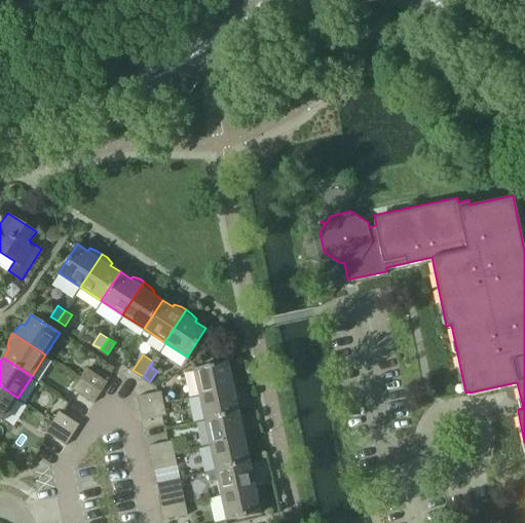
[(199,394),(237,385),(236,380),(233,373),(230,373),(227,361),(194,368),(199,394)]
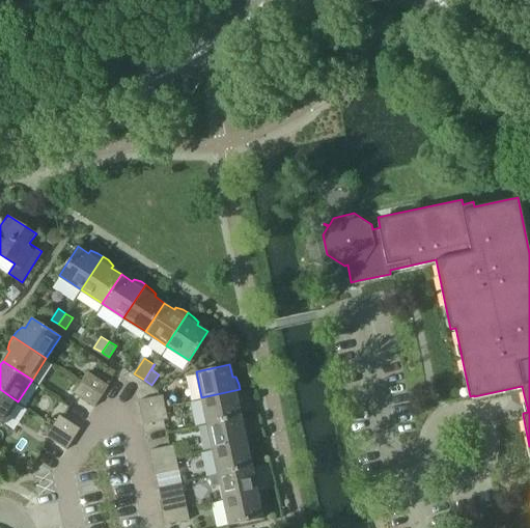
[(108,384),(90,372),(88,370),(81,381),(102,394),(108,384)]
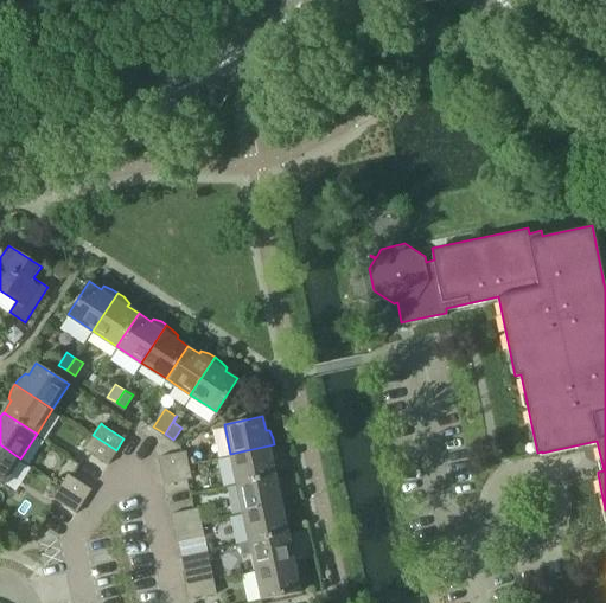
[(108,461),(116,450),(93,435),(85,447),(108,461)]
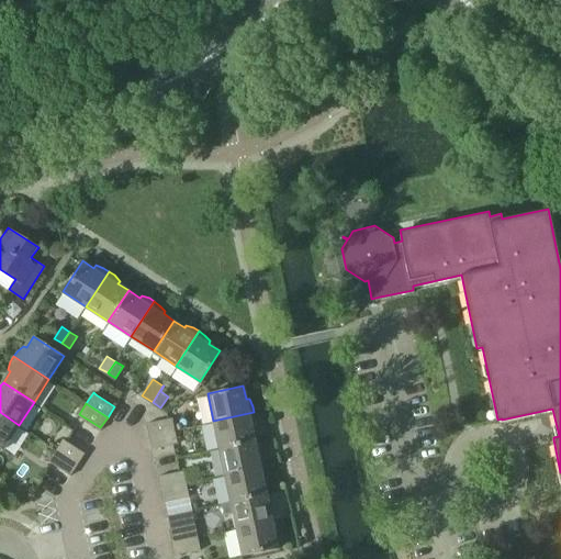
[(0,445),(3,448),(19,425),(0,412),(0,445)]
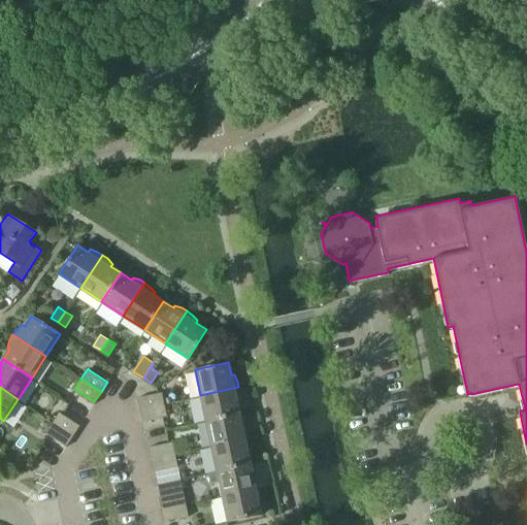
[(206,420),(239,413),(237,401),(239,400),(240,392),(238,387),(200,395),(206,420)]
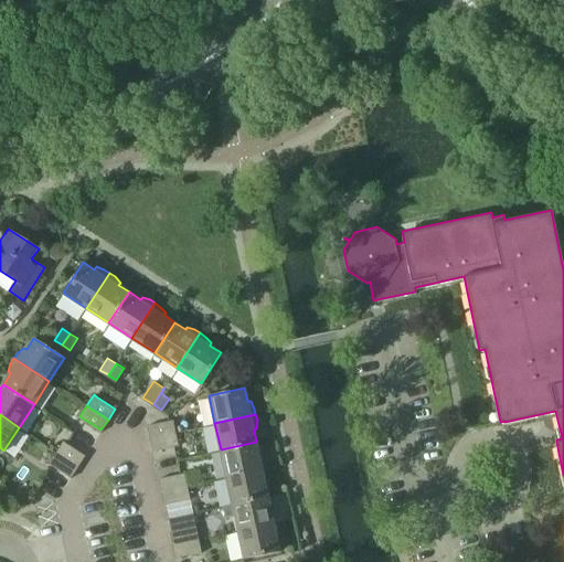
[(150,437),(176,432),(173,419),(148,424),(150,437)]
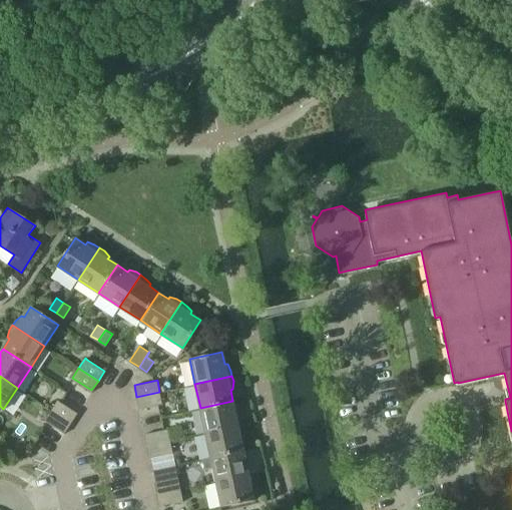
[(139,408),(158,404),(162,403),(159,392),(136,397),(139,408)]
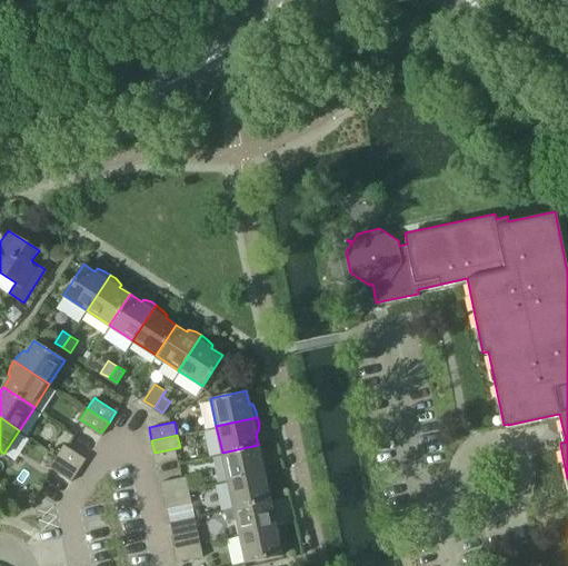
[(86,457),(69,446),(63,443),(57,455),(78,469),(86,457)]
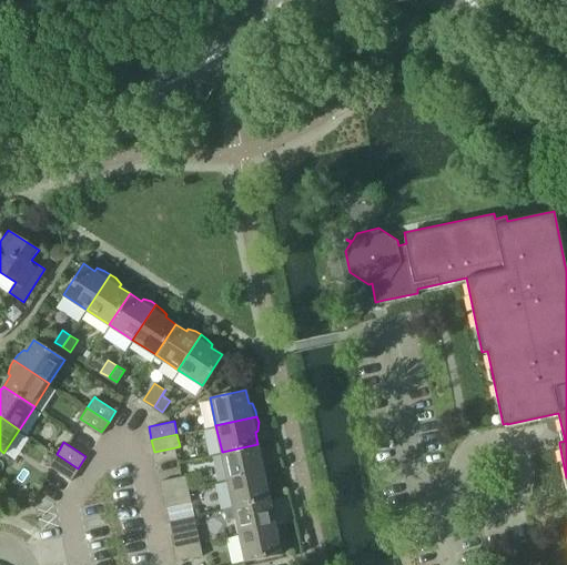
[(228,478),(269,470),(267,464),(263,456),(260,457),(257,444),(222,452),(228,478)]
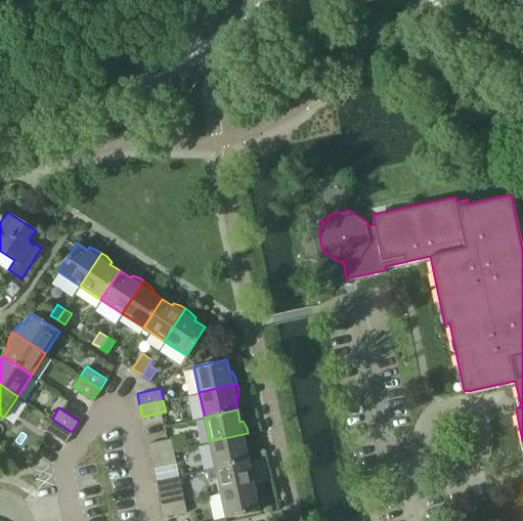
[(66,441),(72,432),(52,419),(46,428),(66,441)]
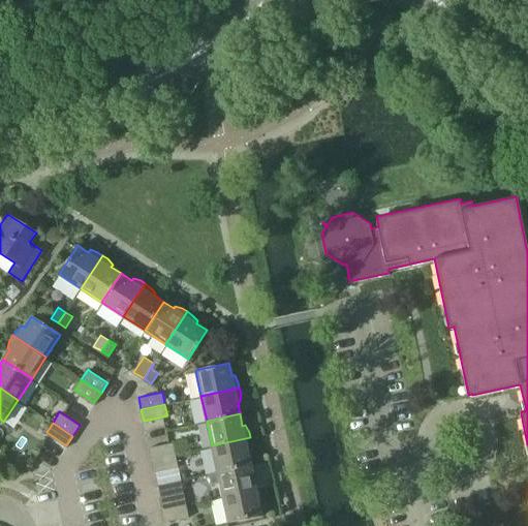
[(209,472),(251,464),(248,452),(251,451),(251,443),(250,437),(212,445),(217,470),(209,472)]
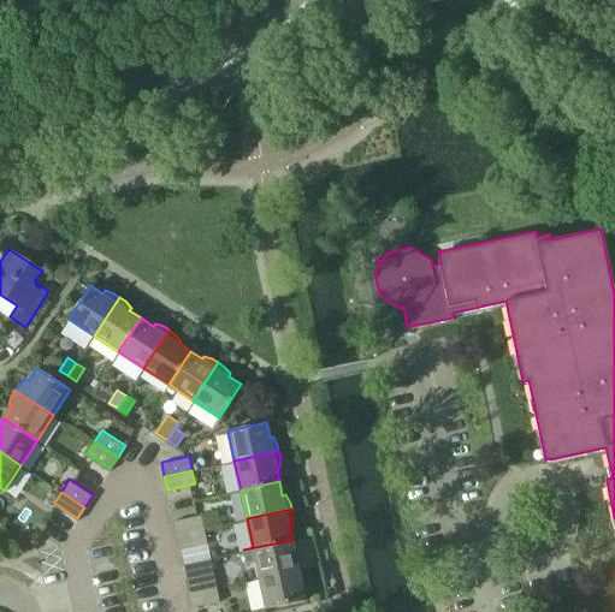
[(177,534),(211,527),(208,515),(202,516),(201,514),(173,520),(177,534)]
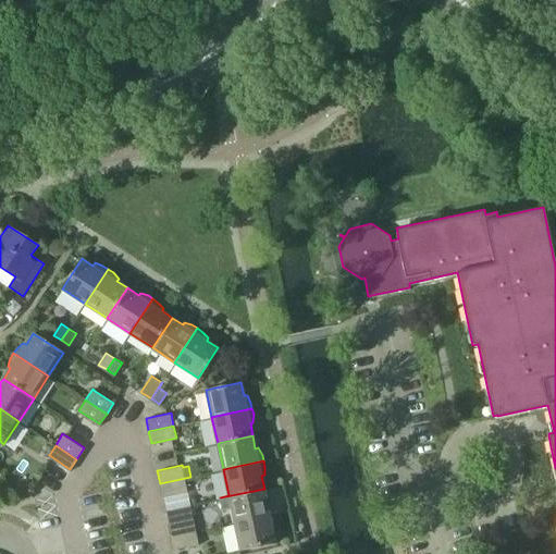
[(162,495),(163,495),(187,490),(187,489),(193,487),(190,477),(160,483),(162,495)]
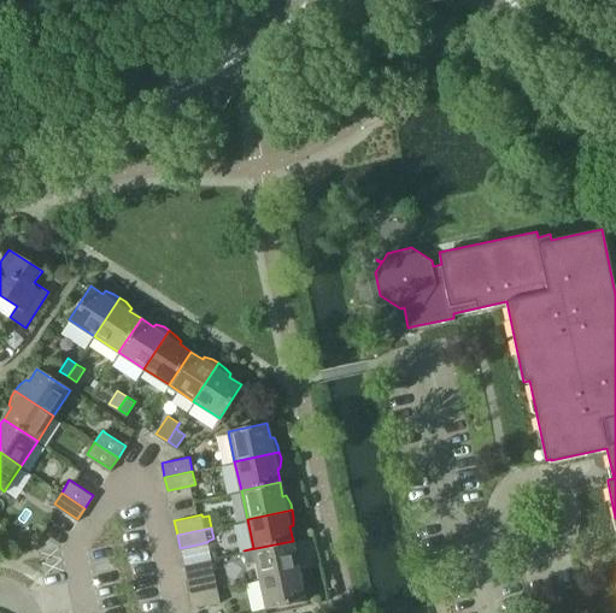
[(259,578),(305,569),(303,561),(299,554),(295,554),(293,541),(244,550),(246,563),(256,561),(259,578)]
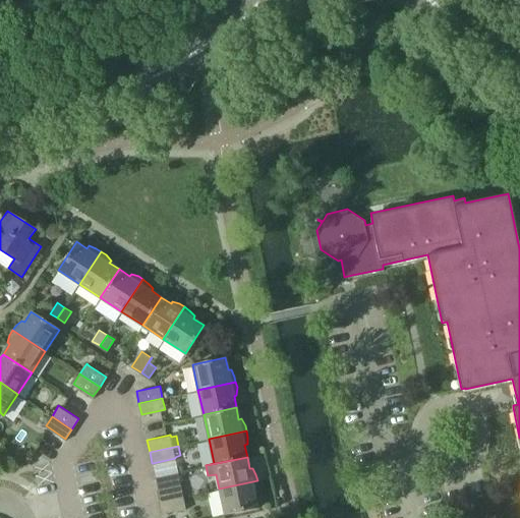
[(257,480),(219,488),(224,514),(257,507),(255,494),(257,494),(258,485),(257,480)]
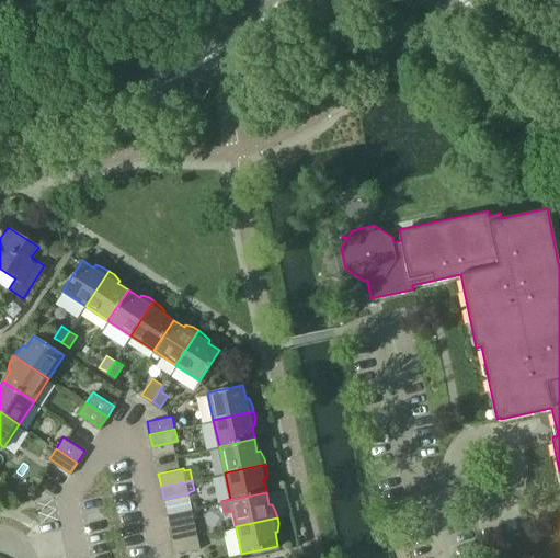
[(172,539),(197,534),(194,522),(169,527),(172,539)]
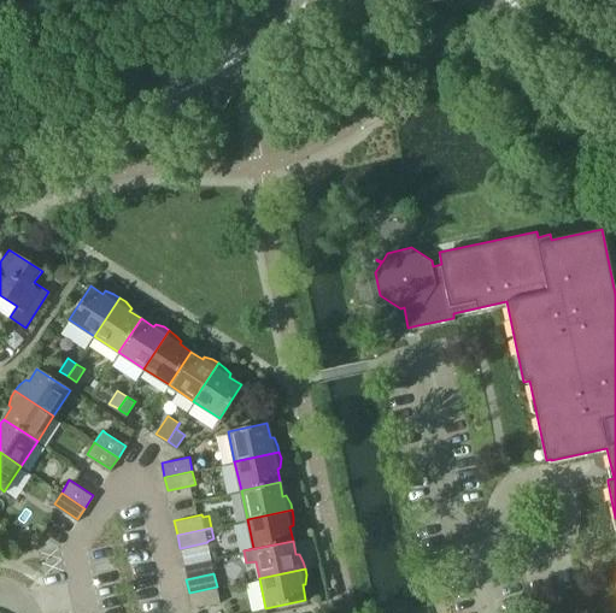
[(217,587),(189,593),(192,607),(221,601),(217,587)]
